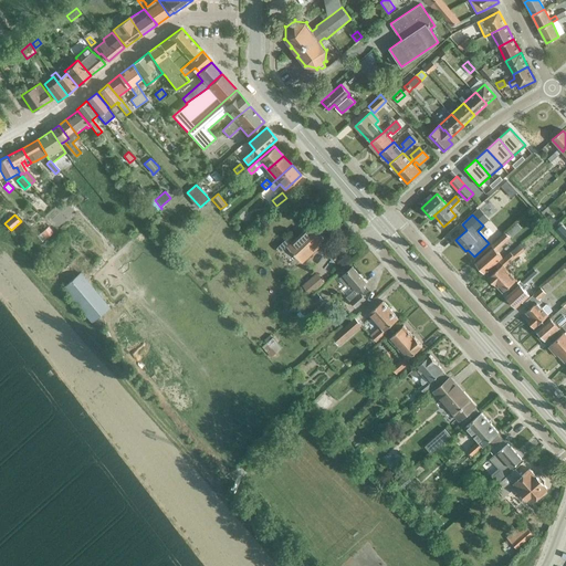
[(541,226),(536,220),(527,228),(532,233),(541,226)]
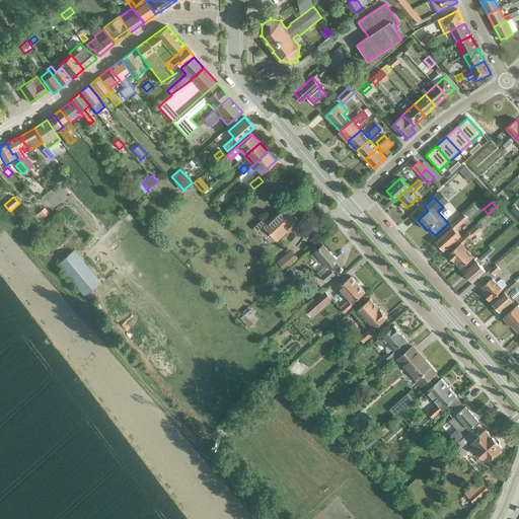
[(474,205),(465,213),(469,217),(478,209),(474,205)]
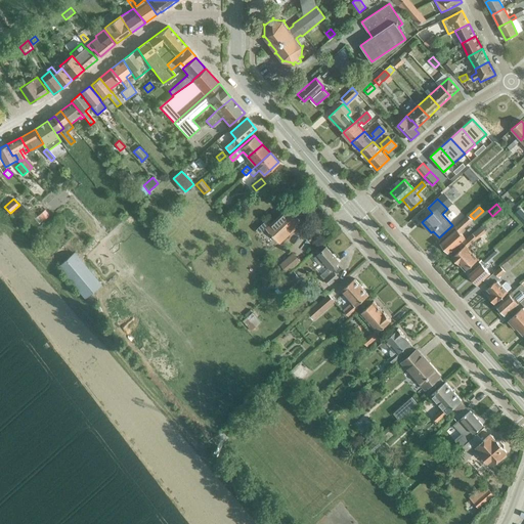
[(279,243),(301,222),(288,209),(270,224),(267,220),(257,230),(261,235),(267,229),(279,243)]
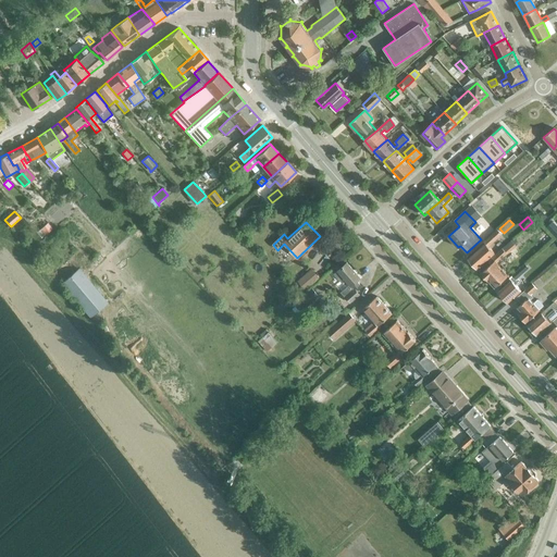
[(45,234),(51,229),(47,224),(41,229),(45,234)]
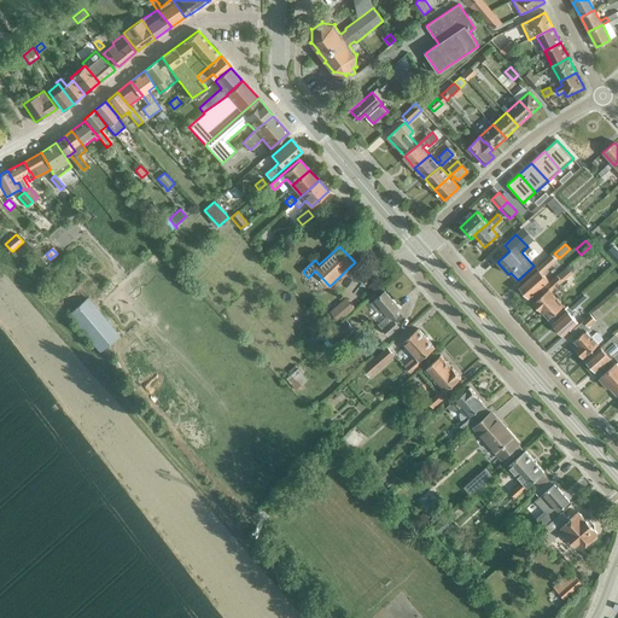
[(542,273),(557,260),(552,254),(537,268),(538,269),(520,286),(529,297),(548,280),(542,273)]
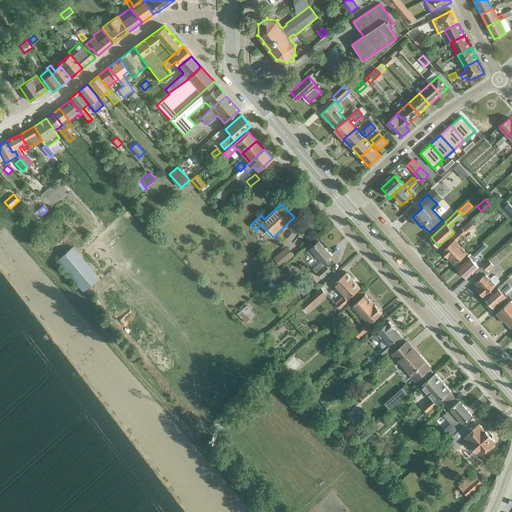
[(470,221),(462,229),(453,237),(455,239),(443,251),(454,264),(467,253),(456,241),(474,225),(470,221)]
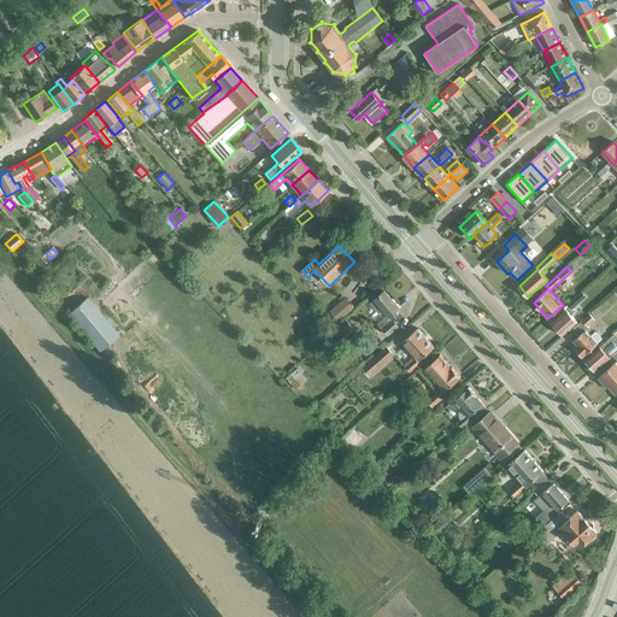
[(374,293),(370,297),(372,300),(370,303),(377,311),(382,307),(389,316),(393,319),(399,315),(395,311),(399,307),(385,291),(383,289),(377,295),(374,293)]
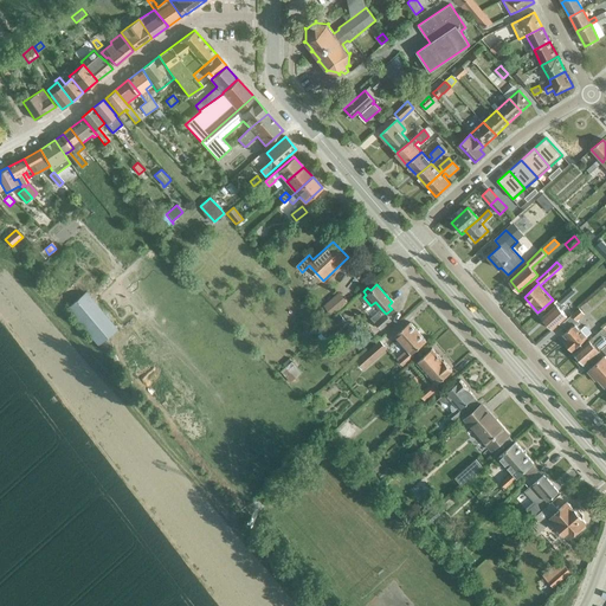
[(85,292),(65,309),(97,346),(116,329),(85,292)]
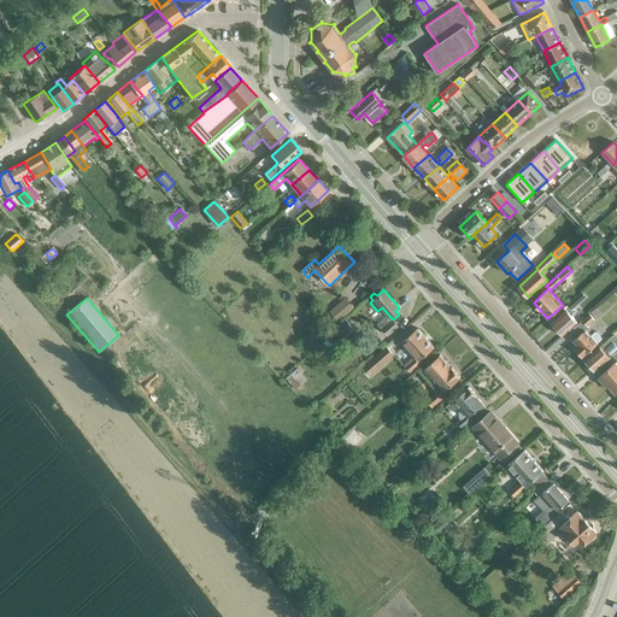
[(346,298),(330,311),(340,322),(356,309),(346,298)]
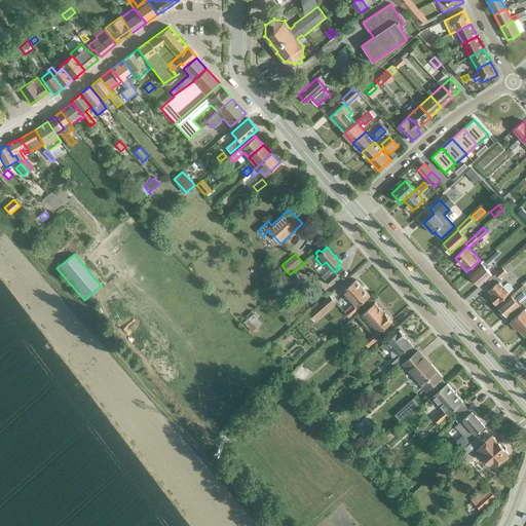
[(483,264),(471,275),(480,286),(492,274),(487,268),(489,266),(487,263),(484,260),(481,262),(483,264)]
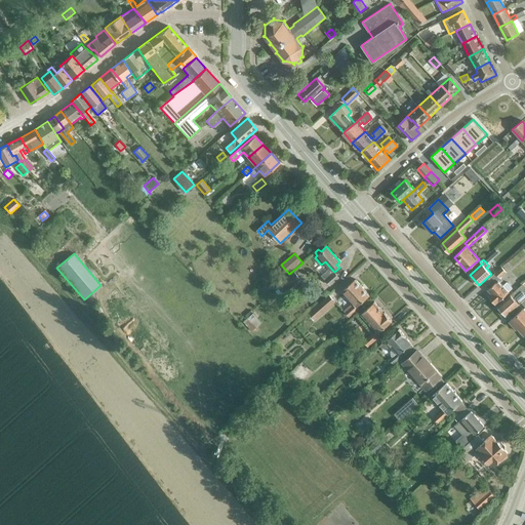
[(263,261),(258,265),(265,272),(268,269),(263,261)]
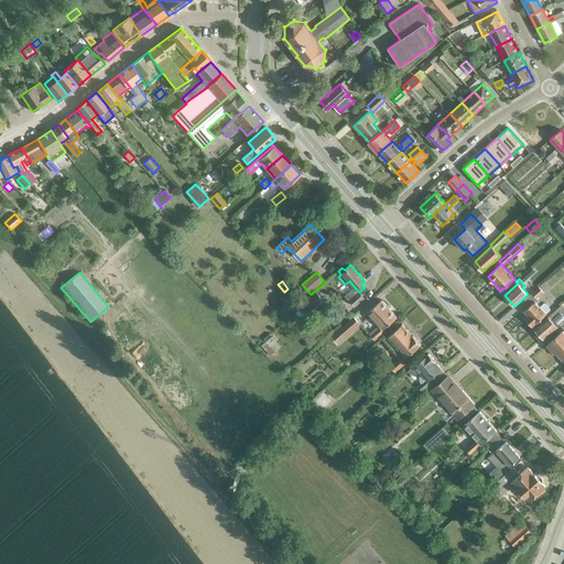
[(539,286),(522,302),(528,307),(523,311),(529,316),(525,320),(532,326),(546,314),(545,314),(550,311),(550,308),(545,304),(543,304),(540,307),(537,304),(540,302),(538,299),(538,297),(543,292),(539,286)]
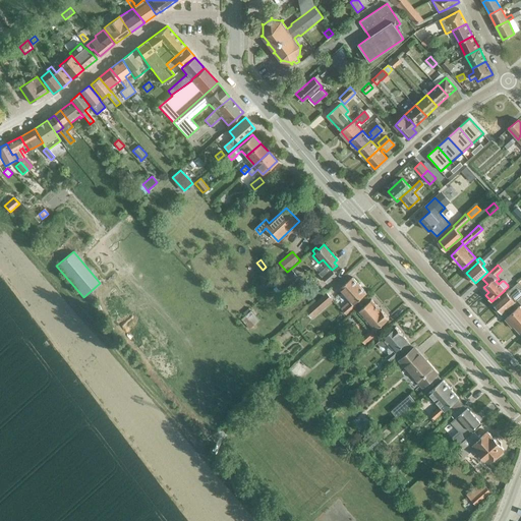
[(298,277),(291,270),(276,284),(283,291),(298,277)]
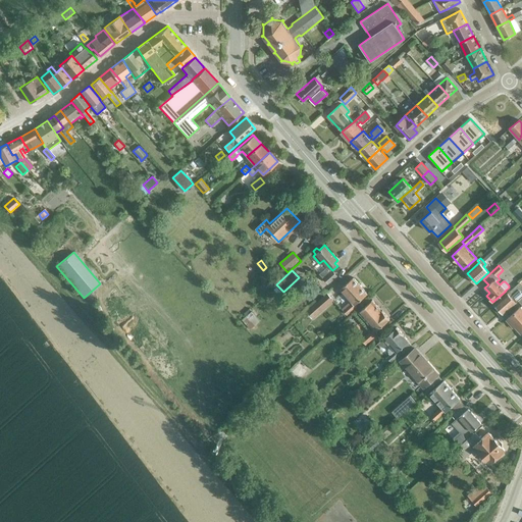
[(337,275),(332,270),(324,278),(328,283),(337,275)]
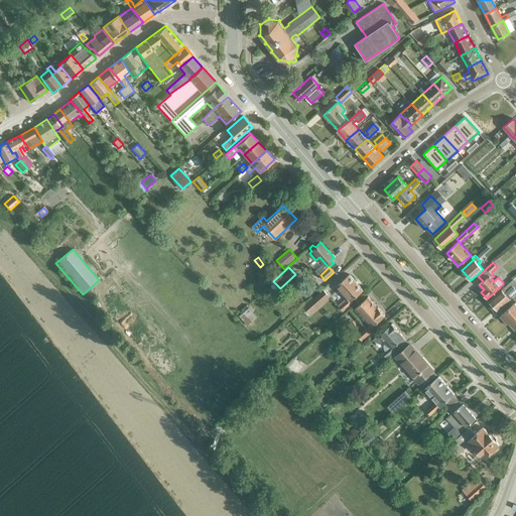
[(351,300),(363,290),(350,274),(337,285),(348,299),(339,306),(343,310),(353,302),(351,300)]
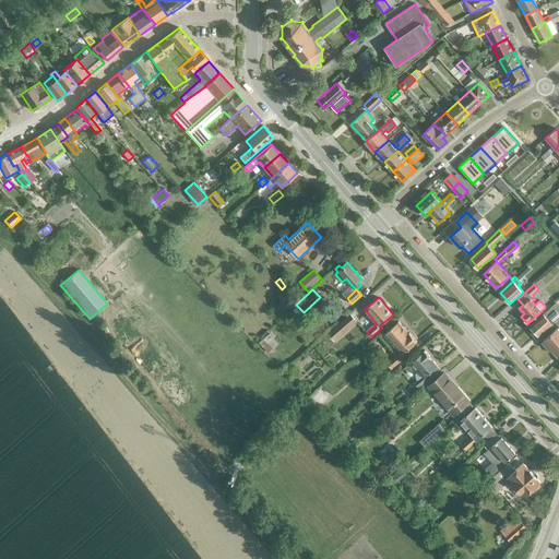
[(558,313),(556,310),(558,307),(558,305),(556,302),(530,326),(538,336),(555,322),(558,326),(558,313)]
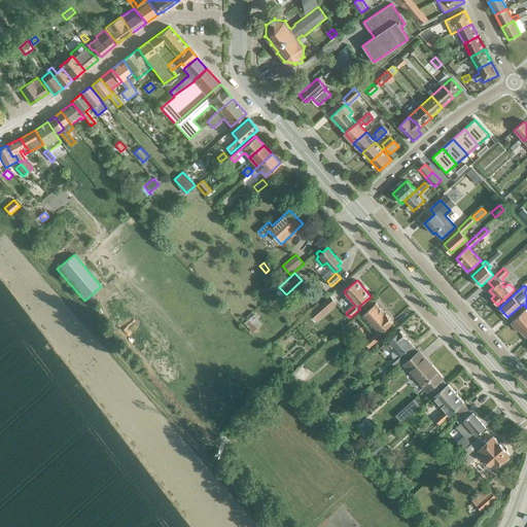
[(329,296),(311,315),(317,321),(336,303),(329,296)]
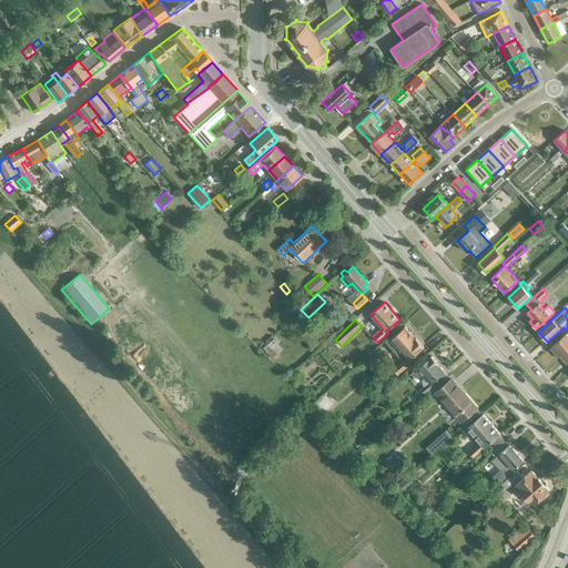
[(409,359),(424,347),(416,337),(415,338),(405,326),(392,338),(407,357),(393,369),(398,375),(412,363),(409,359)]
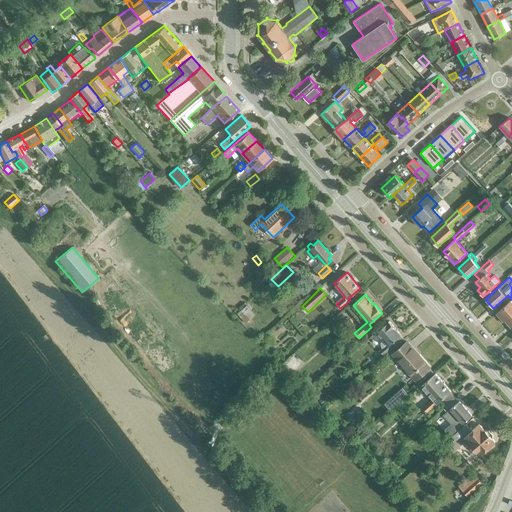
[(511,301),(497,312),(503,320),(505,319),(511,326),(511,325),(511,301)]
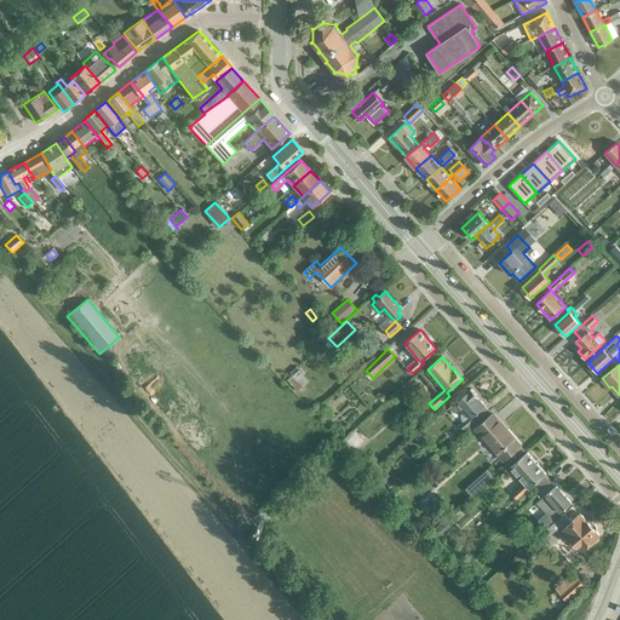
[(299,371),(287,380),(297,394),(309,384),(299,371)]
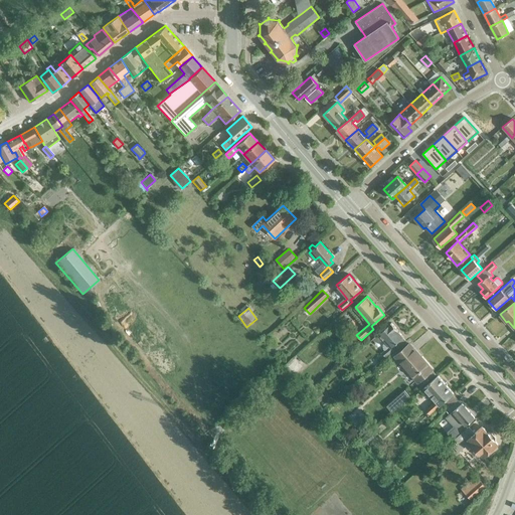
[(391,322),(379,333),(384,339),(385,341),(383,343),(383,345),(383,348),(384,350),(382,352),(386,356),(393,349),(395,351),(406,341),(403,337),(397,330),(398,329),(391,322)]
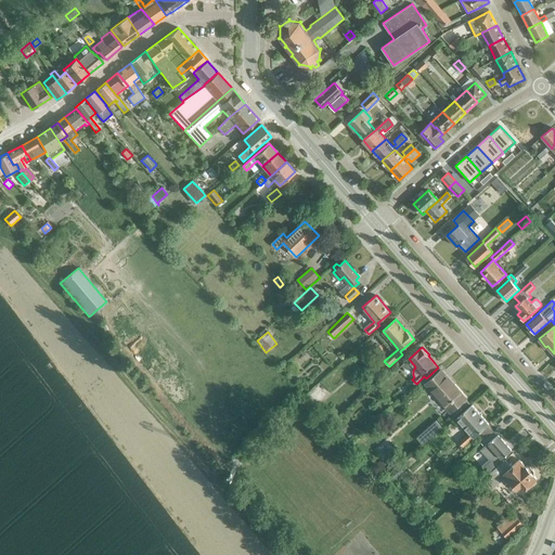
[(450,412),(466,398),(442,371),(426,384),(450,412)]
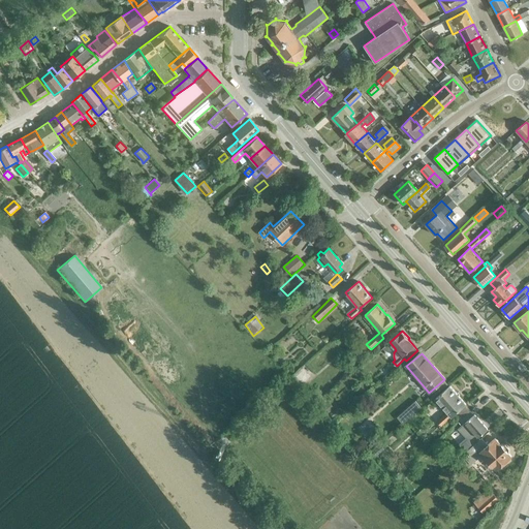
[(304,370),(297,377),(302,382),(309,376),(304,370)]
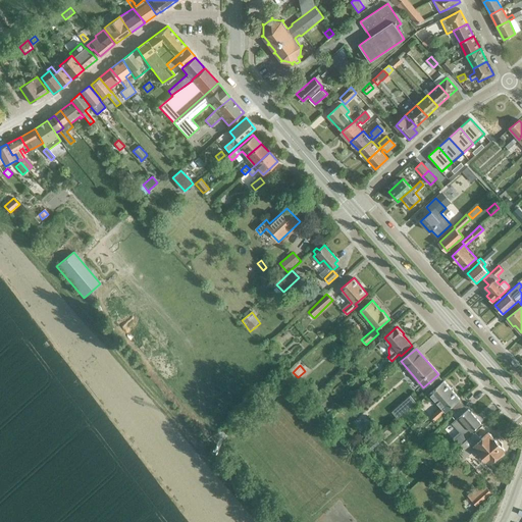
[(444,381),(429,394),(441,407),(432,414),(436,418),(451,406),(456,412),(457,412),(465,405),(444,381)]
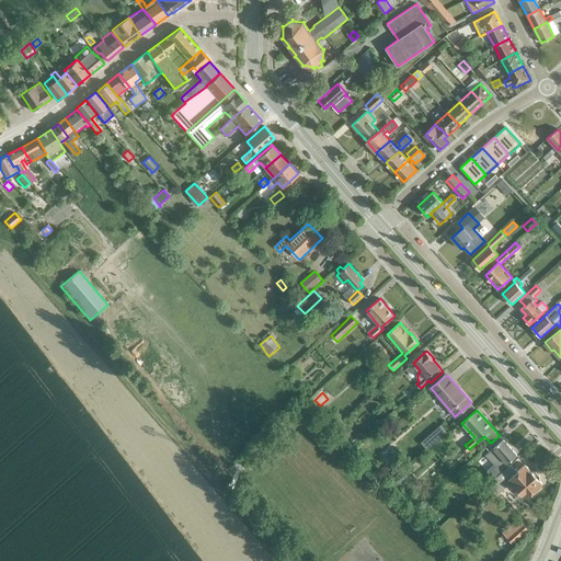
[(347,424),(342,428),(348,436),(354,432),(347,424)]
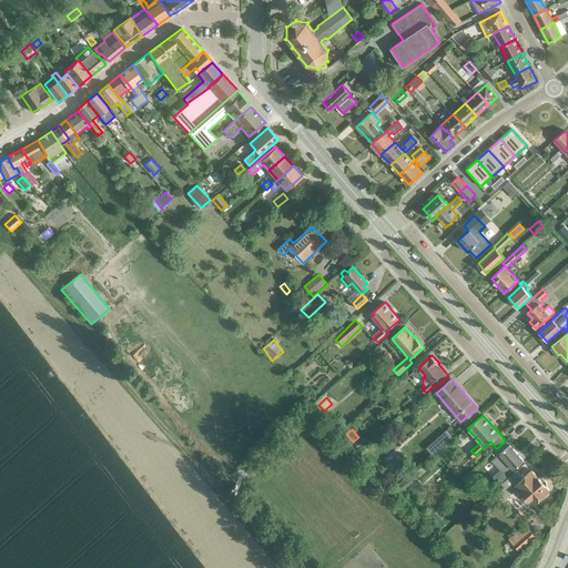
[(361,439),(354,444),(357,448),(364,444),(361,439)]
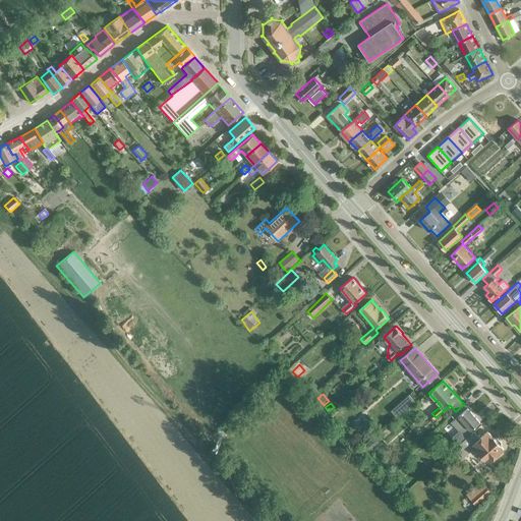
[(455,411),(451,414),(455,419),(452,422),(460,431),(454,438),(460,444),(466,439),(466,438),(473,431),(471,430),(480,422),(464,404),(456,411),(455,411)]
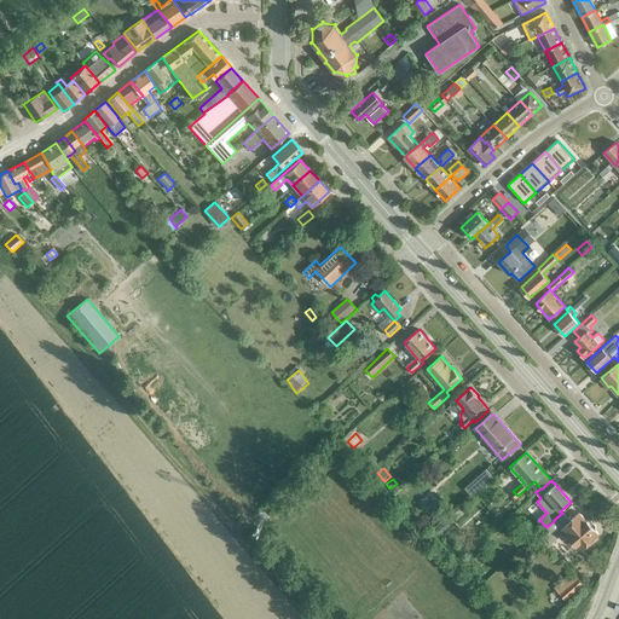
[(463,513),(460,508),(452,515),(456,520),(463,513)]
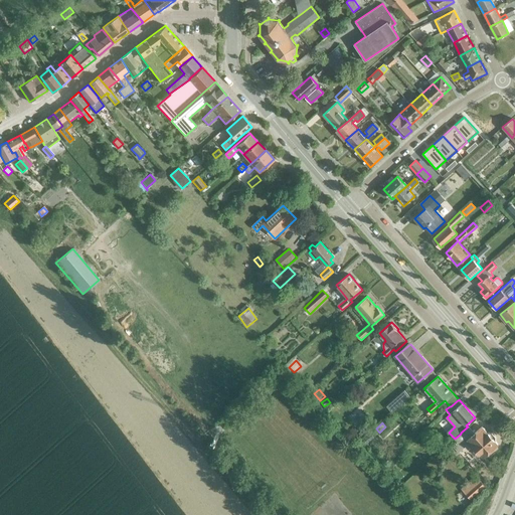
[(468,426),(461,433),(461,434),(455,439),(450,443),(459,452),(467,445),(477,456),(480,453),(484,457),(487,454),(490,454),(494,451),(494,448),(498,444),(495,441),(496,440),(496,437),(491,432),(488,432),(487,433),(482,426),(475,433),(469,426),(468,427),(468,426)]
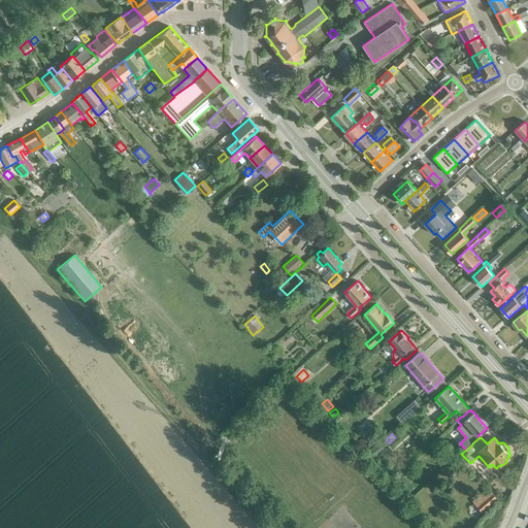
[(497,498),(493,493),(483,501),(488,506),(497,498)]
